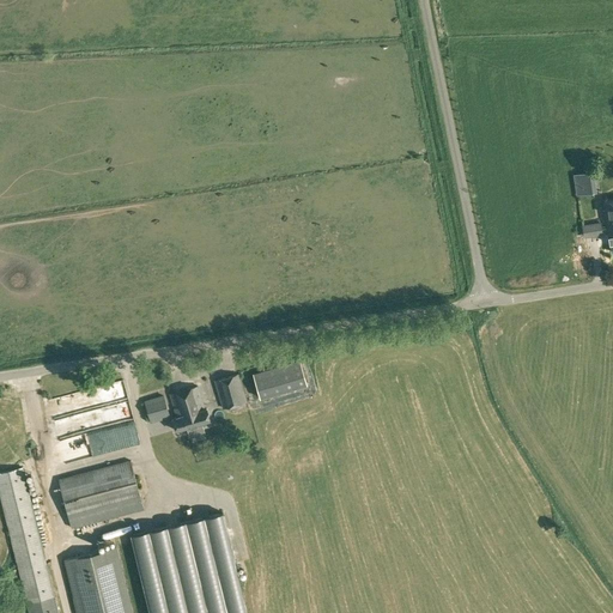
[(577,194),(594,192),(592,171),(574,174),(577,194)]
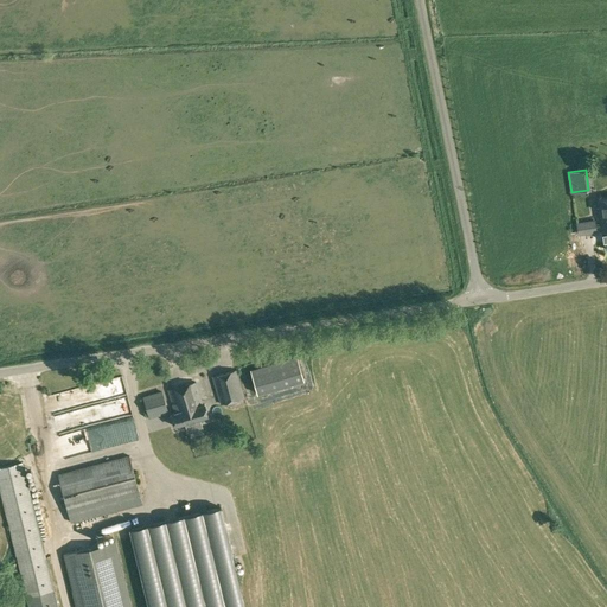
[(577,235),(596,231),(594,219),(576,222),(577,235)]
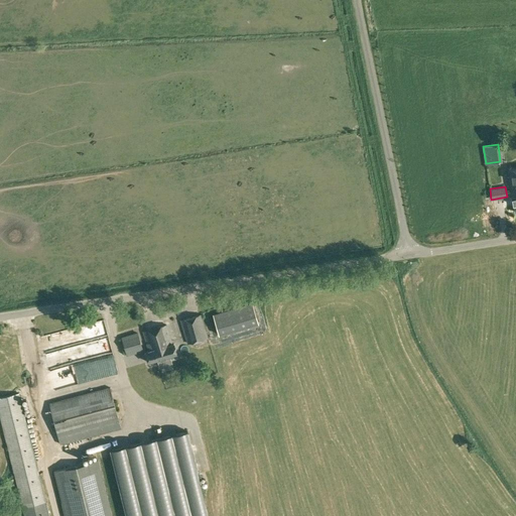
[(252,298),(212,310),(219,333),(258,320),(252,298)]
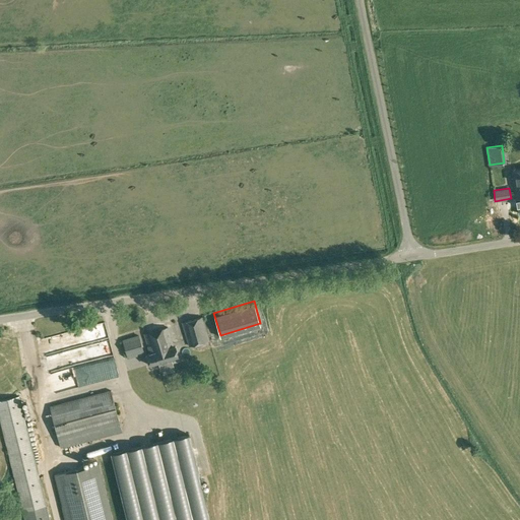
[(209,339),(202,316),(182,322),(190,345),(209,339)]
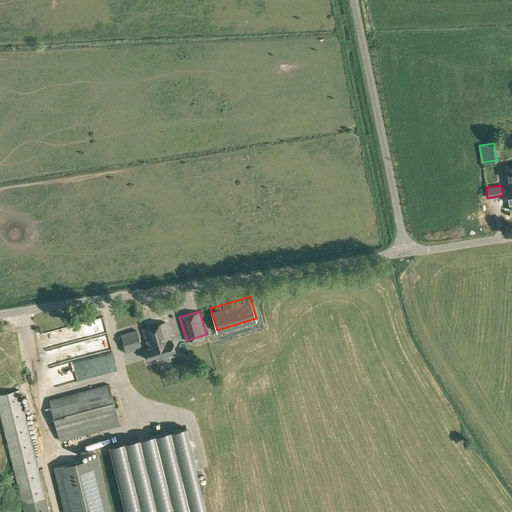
[(106,318),(45,332),(49,350),(74,344),(77,361),(102,356),(105,368),(108,368),(110,374),(118,372),(106,318)]
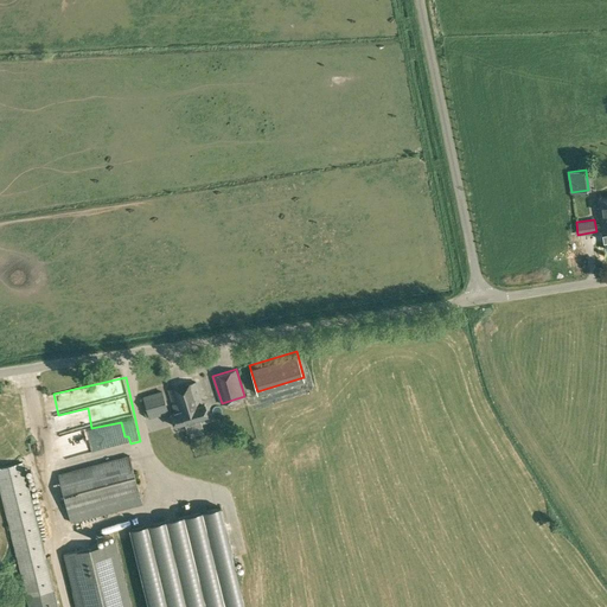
[(196,381),(168,389),(176,413),(171,414),(174,426),(185,422),(200,419),(208,416),(205,404),(203,404),(196,381)]
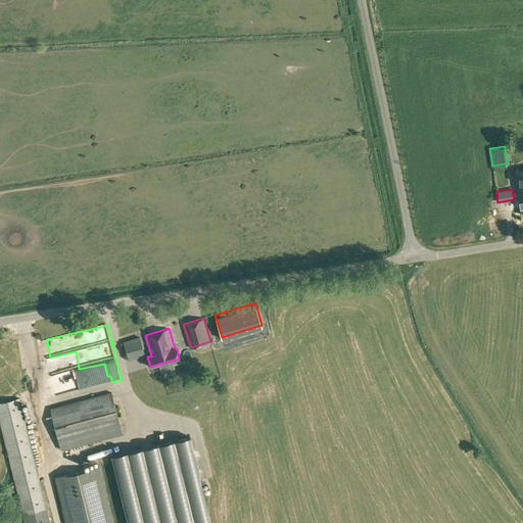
[(139,336),(123,341),(129,360),(145,354),(139,336)]
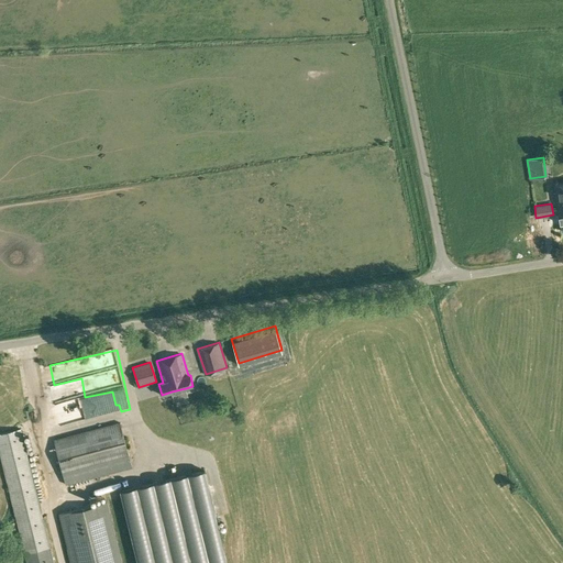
[(66,431),(84,427),(83,421),(64,426),(66,431)]
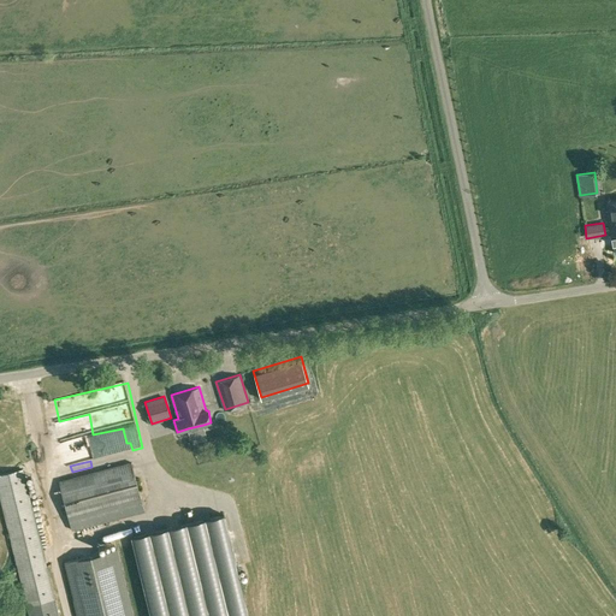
[(144,510),(131,462),(59,481),(71,529),(144,510)]
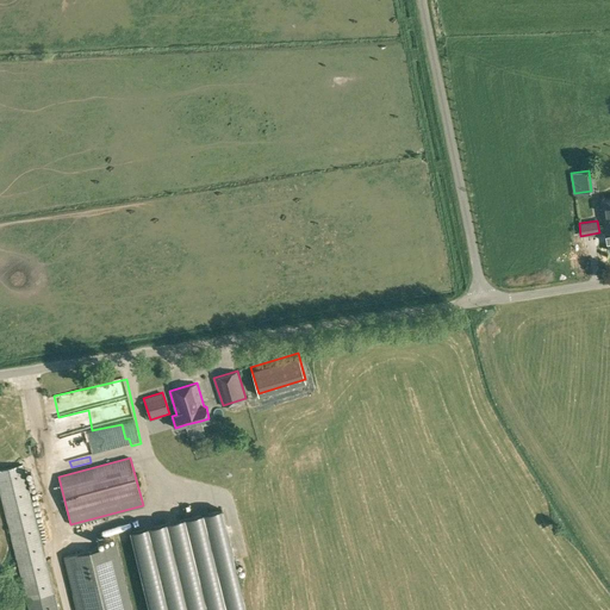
[(0,489),(30,609),(56,609),(22,465),(0,470),(0,489)]
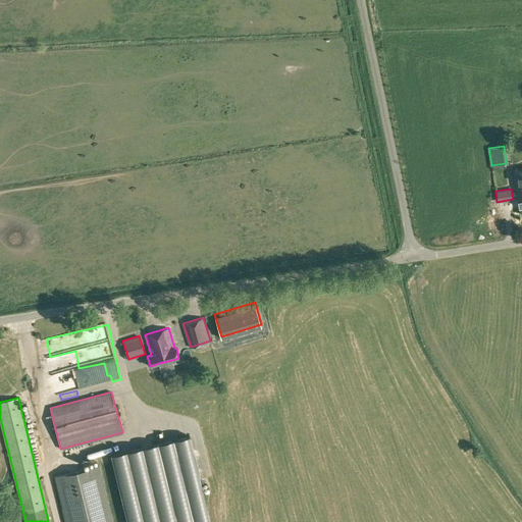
[(128,521),(207,521),(197,480),(200,479),(190,436),(112,455),(128,521)]
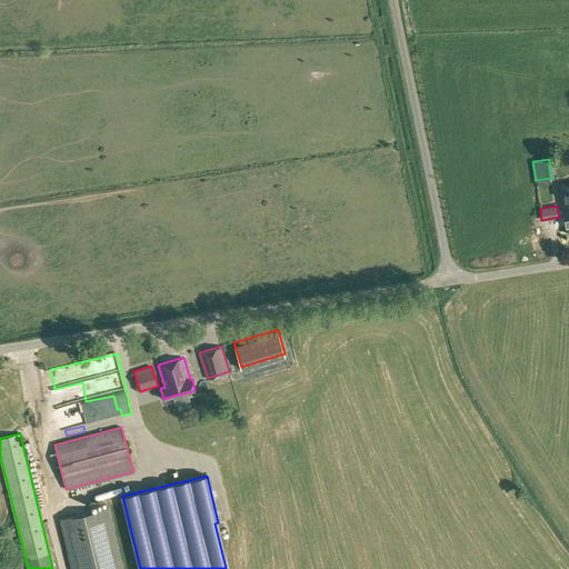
[(123,568),(109,506),(59,518),(71,568),(123,568)]
